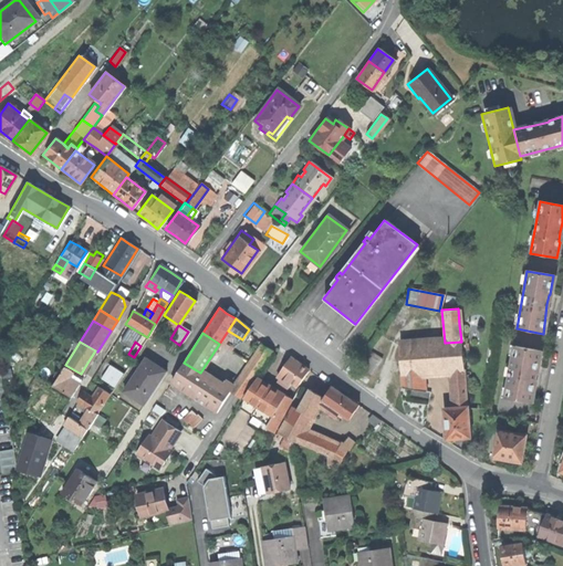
[(431,371),(449,370),(464,369),(461,342),(445,343),(397,346),(399,374),(423,371),(431,371)]
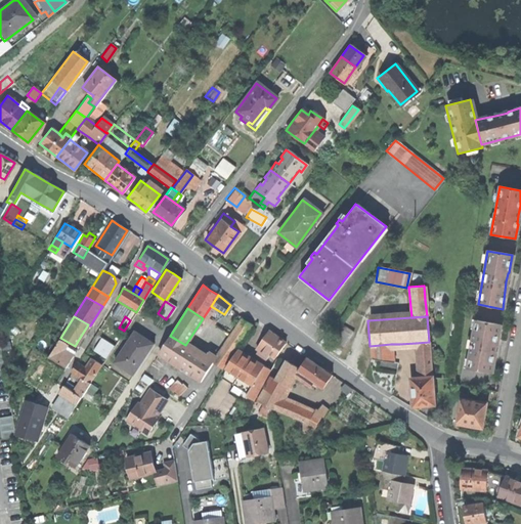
[(212,362),(220,369),(250,324),(240,318),(211,362),(212,362)]
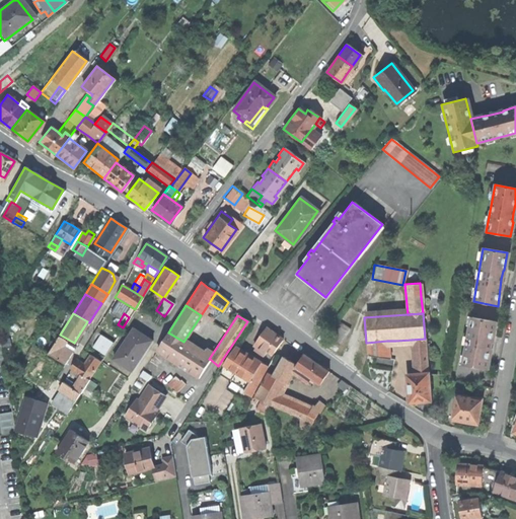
[(494,322),(470,318),(461,365),(486,370),(488,355),(488,354),(489,345),(491,337),(492,337),(494,322)]
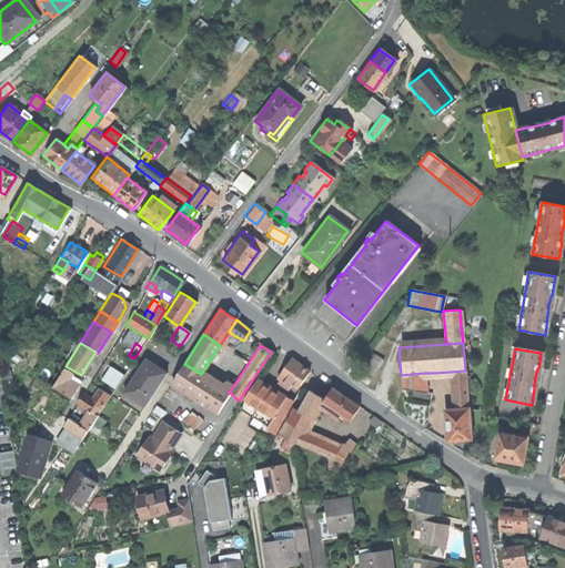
[(295,387),(308,372),(298,365),(289,358),(278,375),(291,384),(295,387)]
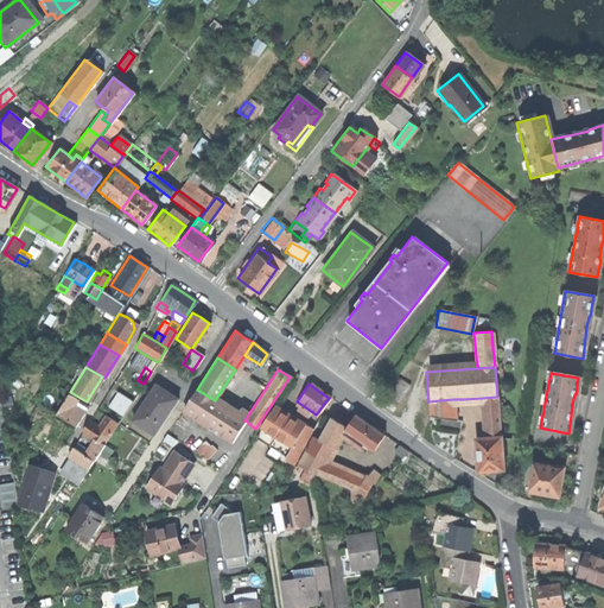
[(131,420),(152,435),(176,399),(169,394),(154,385),(131,420)]
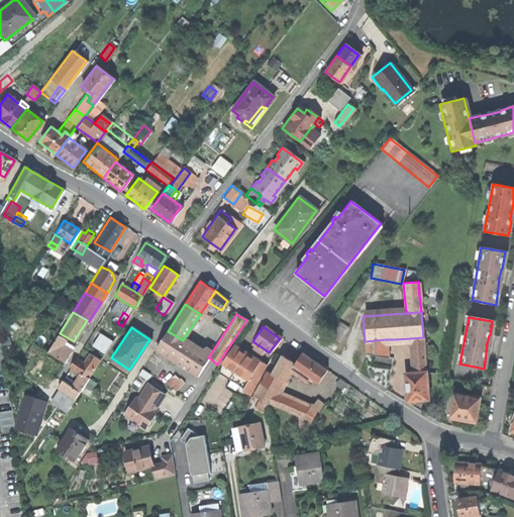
[(208,357),(183,340),(168,331),(156,349),(172,360),(196,376),(208,357)]
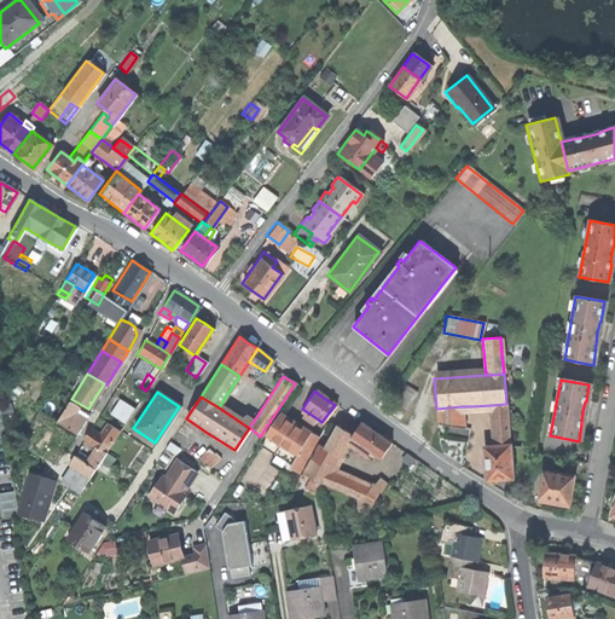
[(109,414),(125,423),(134,408),(119,398),(109,414)]
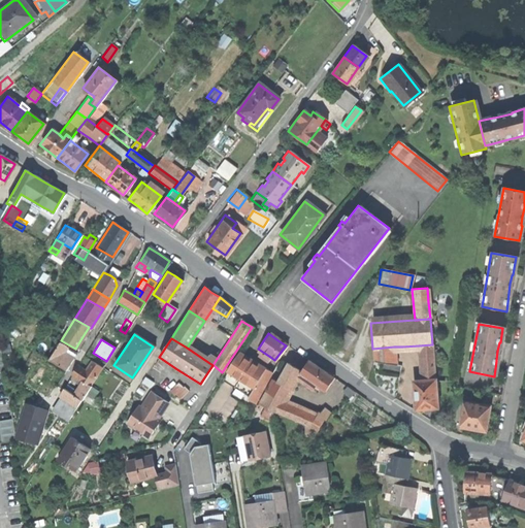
[(56,365),(65,370),(71,359),(61,353),(65,347),(59,342),(47,360),(56,365)]
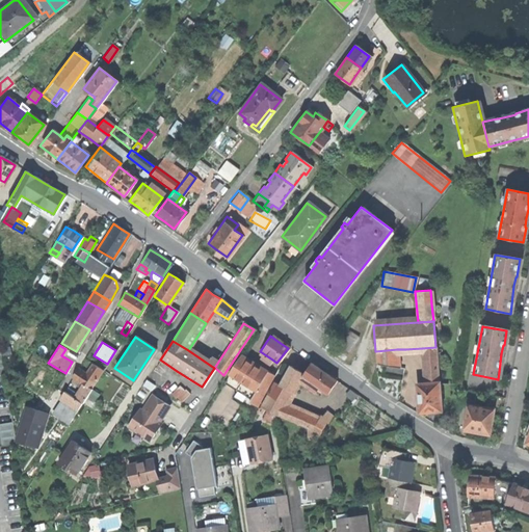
[(422,348),(423,358),(435,357),(435,347),(422,348)]
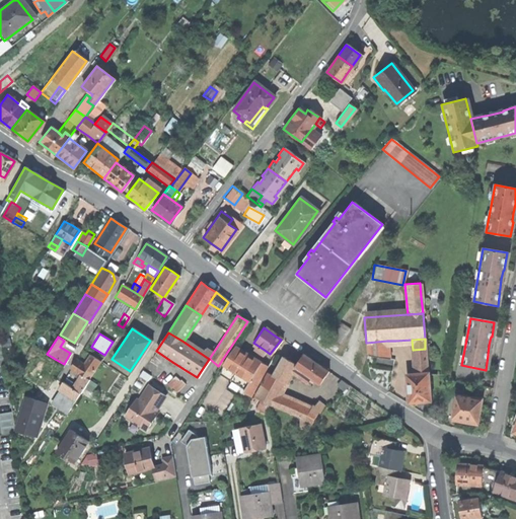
[(388,359),(387,341),(366,343),(367,356),(374,357),(388,359)]
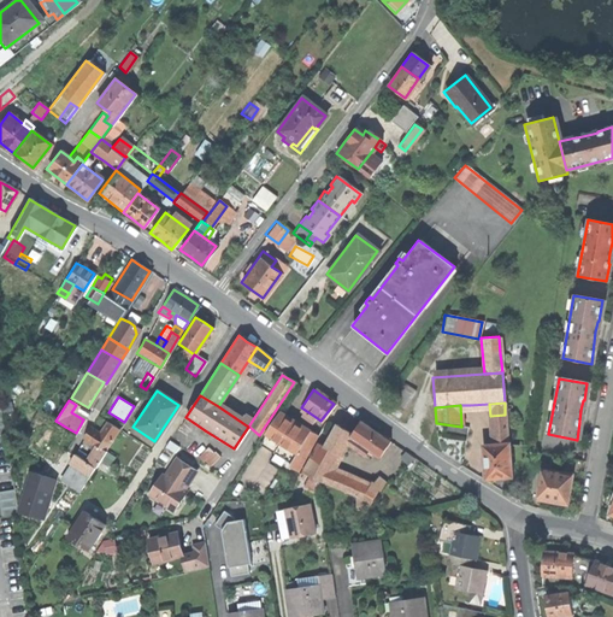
[(313,421),(316,417),(301,407),(299,411),(313,421)]
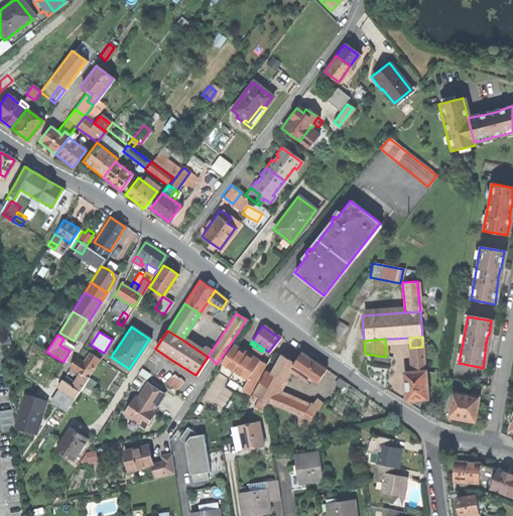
[(248,379),(257,363),(241,353),(230,347),(221,363),(233,370),(247,378),(248,379)]
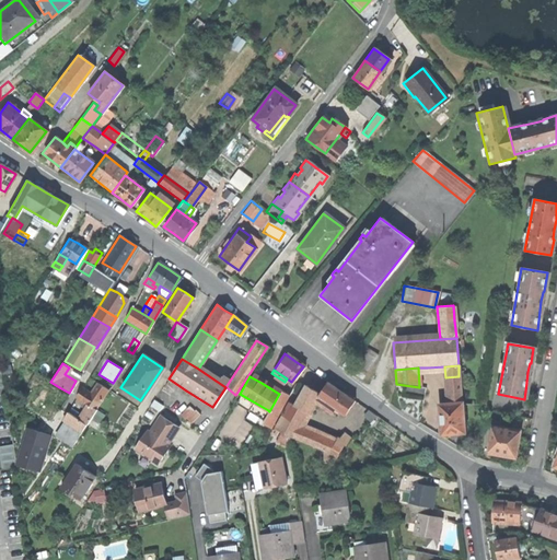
[(445,377),(448,404),(461,403),(459,376),(445,377)]
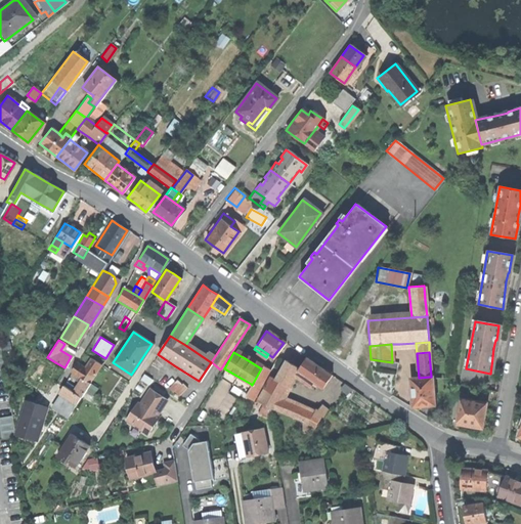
[(170,372),(174,365),(158,354),(153,361),(170,372)]
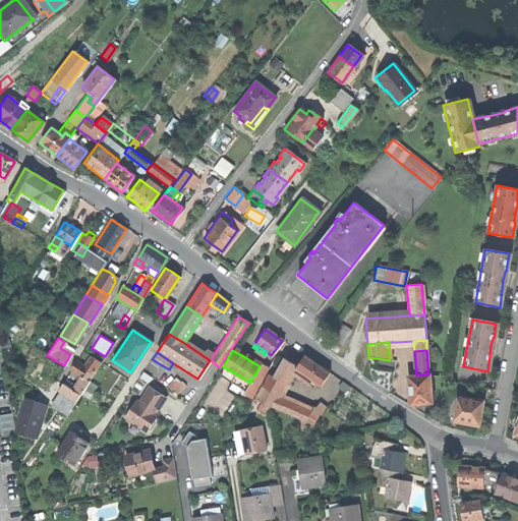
[(52,365),(55,360),(47,355),(44,360),(52,365)]
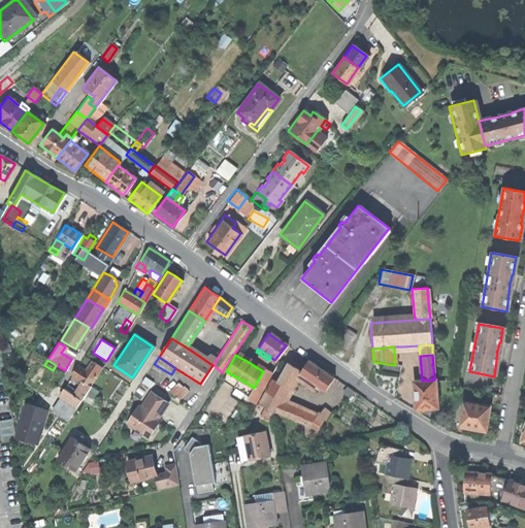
[(78,380),(79,381),(89,386),(100,367),(91,361),(84,371),(78,380)]
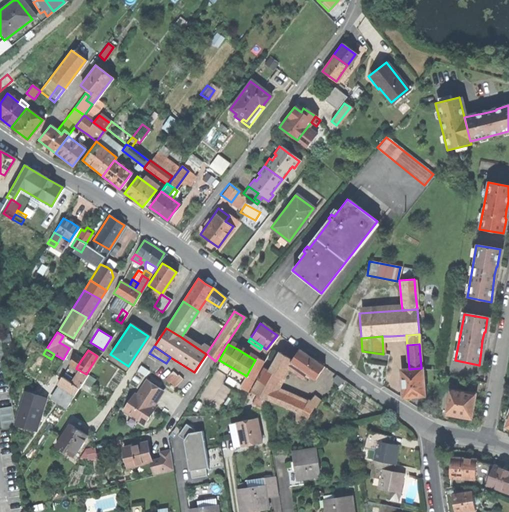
[(295,366),(314,379),(323,366),(310,358),(298,350),(292,360),(290,363),(295,366)]
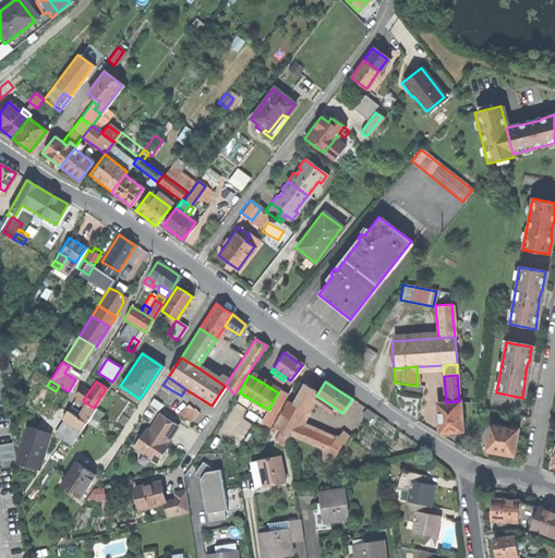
[(318,405),(322,399),(316,396),(318,392),(303,384),(291,403),(308,412),(313,402),(318,405)]
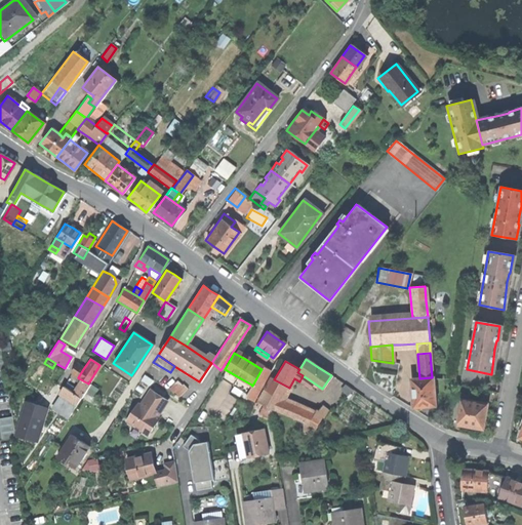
[(397,364),(393,363),(378,361),(377,369),(396,372),(397,364)]
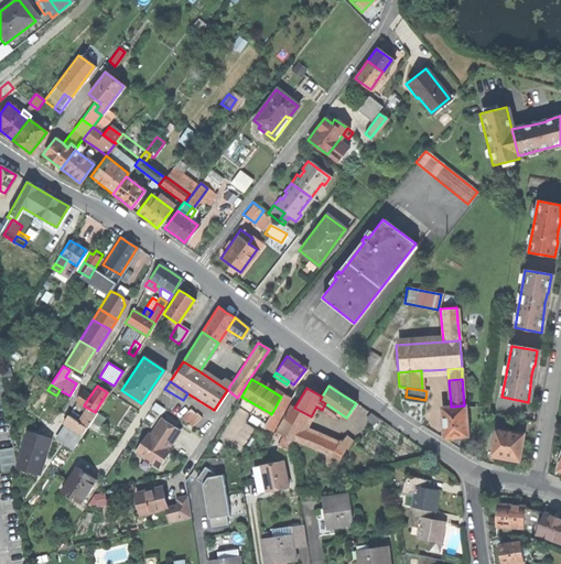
[(223,402),(228,390),(227,390),(214,410),(216,412),(223,402)]
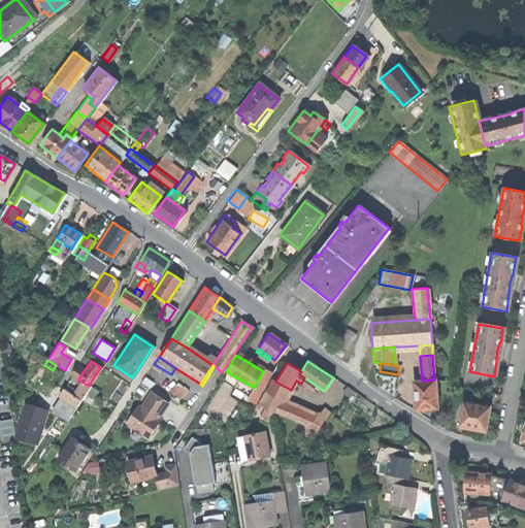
[(70,374),(78,380),(84,371),(76,366),(73,370),(70,374)]
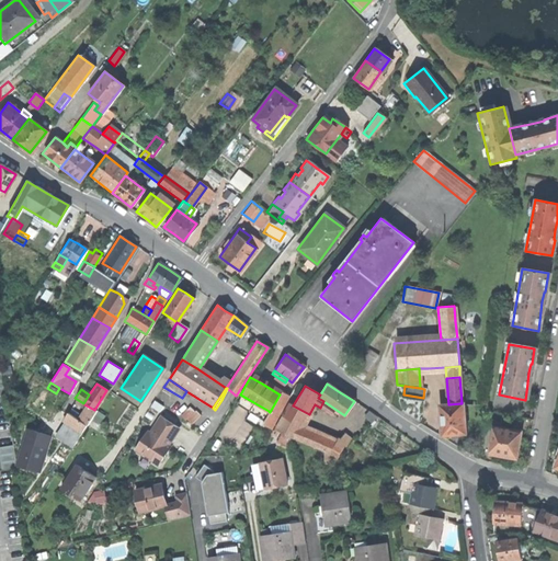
[(281,392),(280,395),(270,412),(272,413),(264,426),(270,428),(288,397),(281,392)]
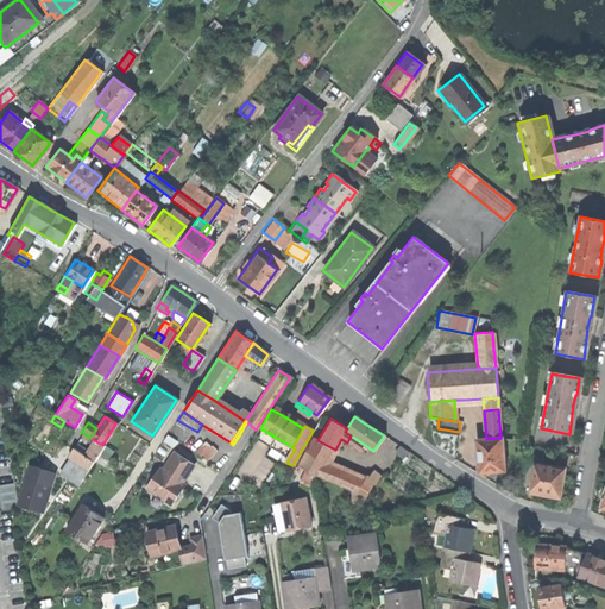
[(162,441),(171,447),(175,440),(165,434),(162,441)]
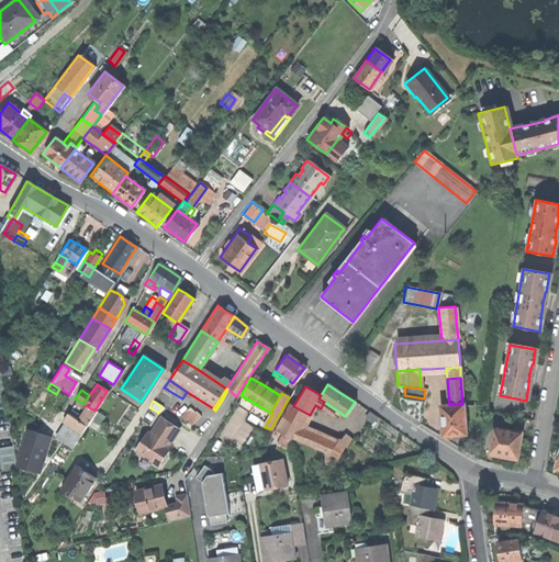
[(265,419),(269,412),(254,403),(249,411),(265,419)]
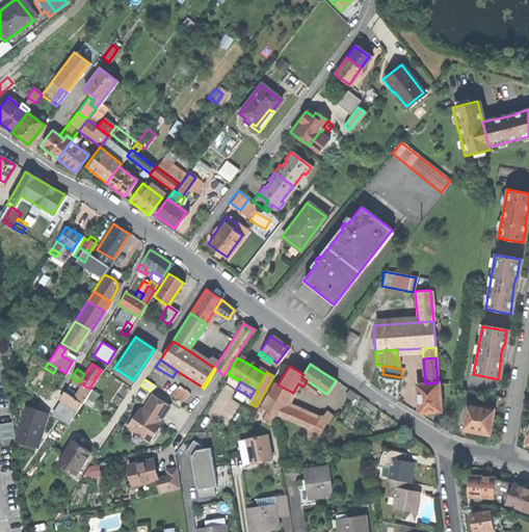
[(285,406),(293,393),(278,384),(273,382),(260,406),(279,417),(285,406)]
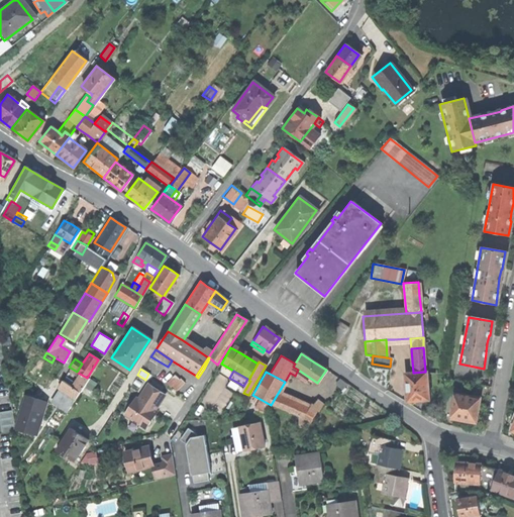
[(416,400),(427,399),(425,372),(413,373),(403,373),(405,401),(416,400)]
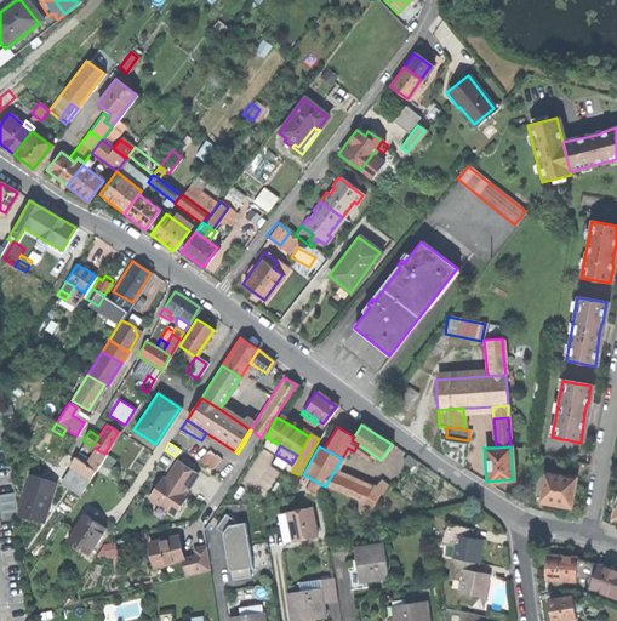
[(92,453),(85,465),(95,471),(104,455),(104,454),(93,448),(91,451),(92,453)]
